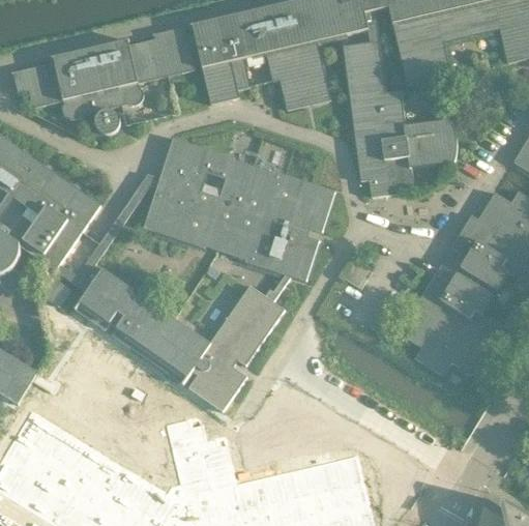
[(193,31),(198,51),(209,104),(231,98),(239,96),(237,89),(250,86),(243,58),(265,53),(271,81),(278,80),(286,109),(306,105),(307,104),(310,104),(330,98),(316,40),(366,29),(377,27),(374,9),(388,6),(386,0),(294,0),(189,25),(190,26),(192,26),(193,31)]
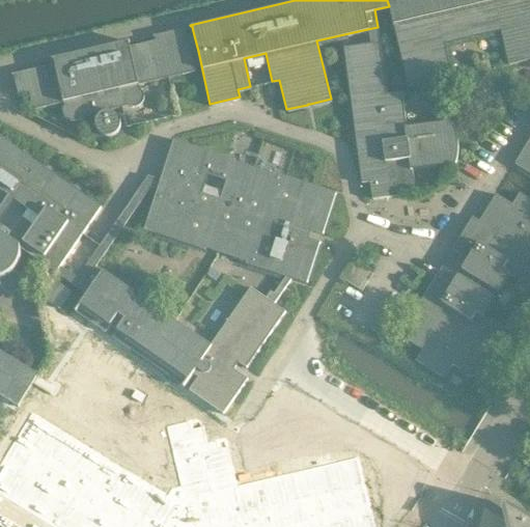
[(387,0),(389,6),(407,86),(451,76),(444,42),(499,29),(507,62),(529,56),(529,0),(387,0)]
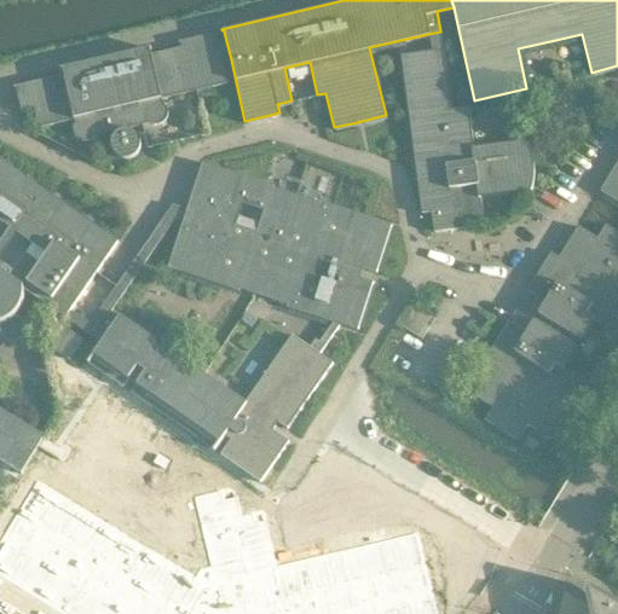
[(221,61),(231,59),(225,36),(217,39),(215,32),(217,32),(217,30),(177,39),(177,41),(179,40),(180,45),(150,52),(149,47),(150,47),(150,45),(59,67),(59,68),(61,68),(62,73),(12,84),(12,86),(15,85),(19,109),(33,105),(38,125),(73,116),(78,137),(114,128),(115,131),(113,133),(111,134),(111,137),(110,139),(110,142),(110,143),(110,145),(111,148),(113,150),(114,151),(115,152),(117,155),(119,155),(121,156),(123,156),(126,156),(128,156),(131,155),(132,155),(134,154),(136,151),(137,150),(138,148),(139,145),(139,143),(139,142),(139,139),(138,137),(138,134),(137,133),(134,131),(133,129),(131,128),(128,127),(128,126),(140,122),(165,116),(160,97),(194,88),(226,81),(221,61)]
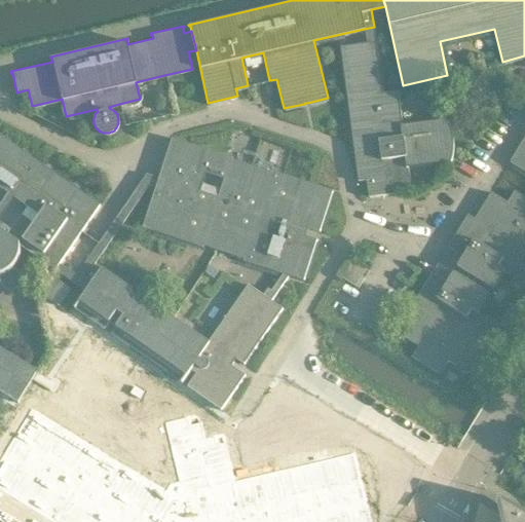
[(382,91),(374,27),(364,29),(366,41),(339,45),(358,179),(365,178),(368,195),(380,193),(396,191),(395,182),(409,181),(407,165),(450,160),(451,156),(452,152),(452,149),(452,145),(452,141),(452,137),(451,134),(450,129),(449,126),(447,122),(445,119),(443,116),(442,116),(442,117),(402,123),(397,89),(382,91)]
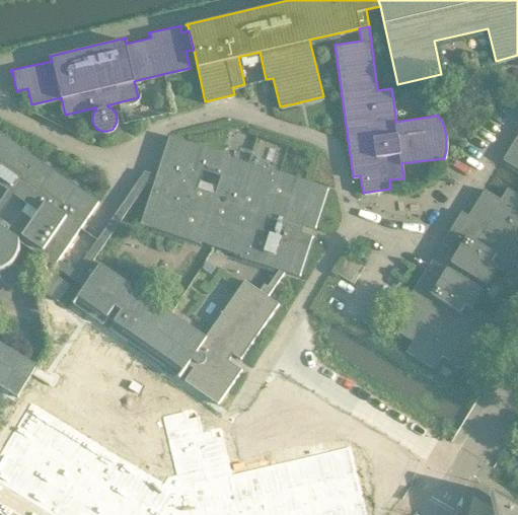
[(517,131),(502,158),(517,167),(517,131)]
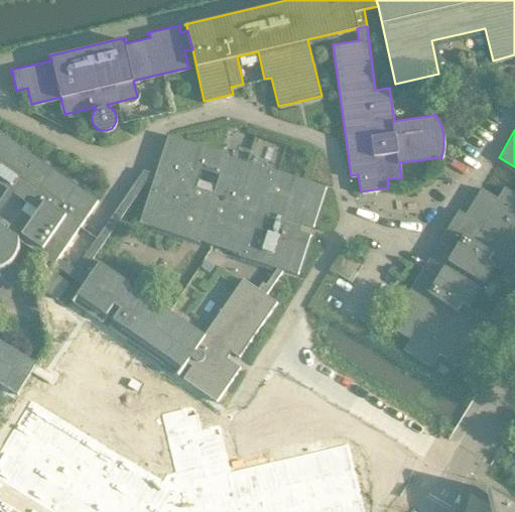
[(9,262),(11,260),(13,258),(14,256),(16,253),(17,250),(18,248),(18,245),(18,242),(18,239),(52,263),(57,256),(79,225),(98,199),(0,131),(0,267),(1,267),(8,278),(15,273),(9,262)]
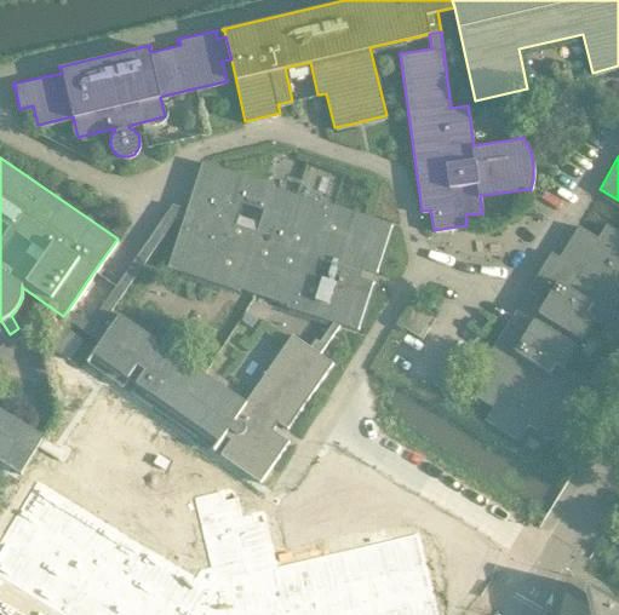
[(285,305),(333,321),(339,322),(356,328),(372,280),(360,275),(364,266),(376,271),(391,222),(367,213),(320,199),(320,201),(273,185),(273,183),(212,164),(201,160),(185,207),(183,216),(167,266),(239,289),(239,287),(286,303),(285,305)]
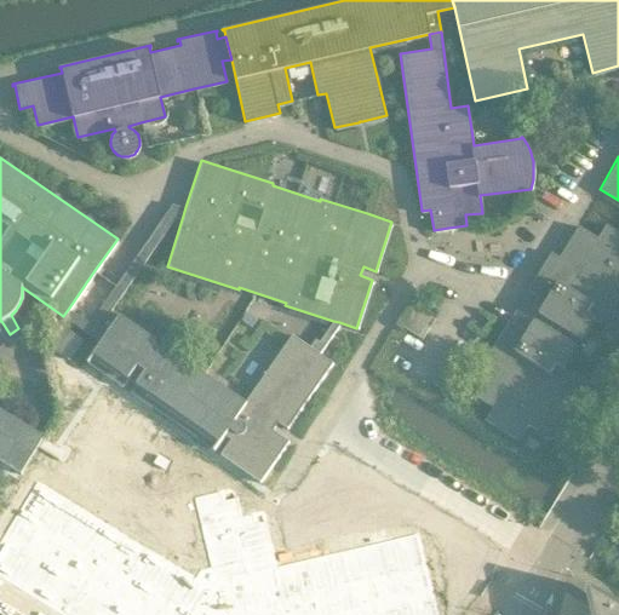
[(69,308),(63,316),(99,340),(86,360),(121,385),(127,377),(135,381),(130,390),(213,448),(223,434),(229,437),(219,453),(259,481),(287,440),(271,429),(278,420),(287,426),(332,361),(319,351),(339,322),(333,321),(320,338),(316,334),(309,345),(292,333),(246,401),(119,312),(116,315),(109,310),(176,214),(183,216),(185,207),(172,202),(115,285),(104,277),(95,270),(69,308)]
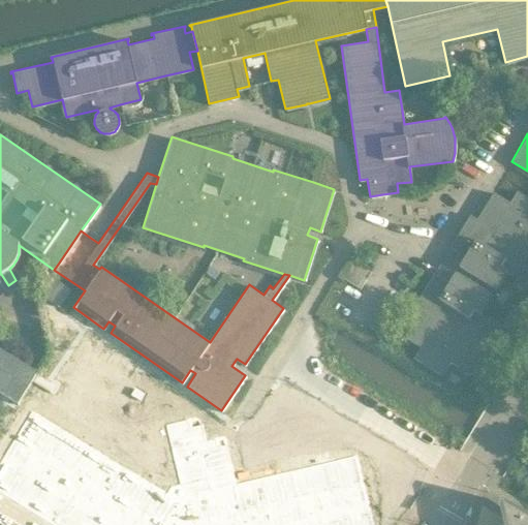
[(476,218),(469,214),(449,246),(470,259),(454,285),(433,273),(413,305),(420,309),(403,336),(420,346),(413,358),(441,374),(449,361),(457,365),(469,372),(476,360),(476,361),(492,336),(499,323),(487,316),(479,311),(505,270),(513,275),(525,282),(527,277),(527,196),(517,190),(509,202),(493,191),(476,218)]
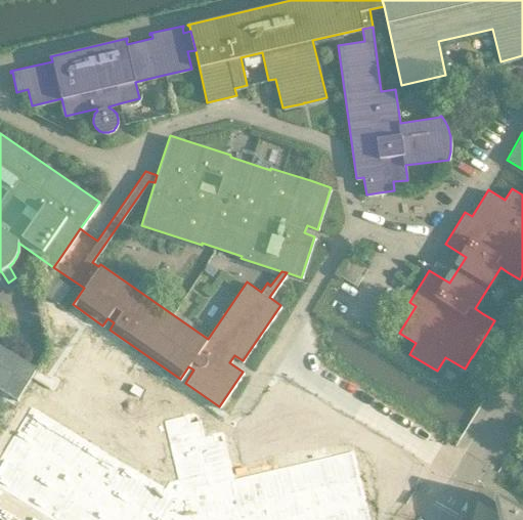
[(506,289),(496,284),(488,298),(496,303),(506,289)]
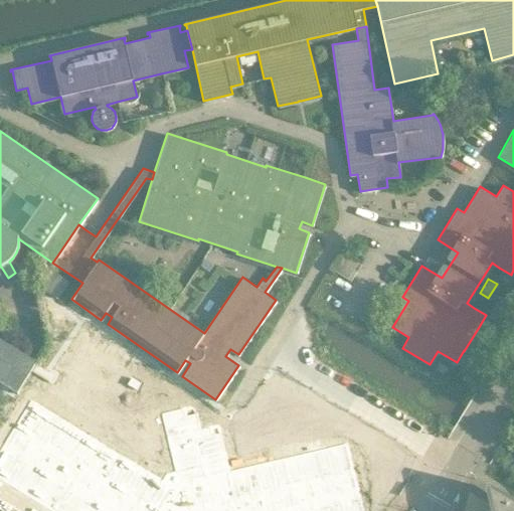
[(0,381),(3,383),(17,392),(17,391),(35,362),(36,361),(0,339),(0,381)]
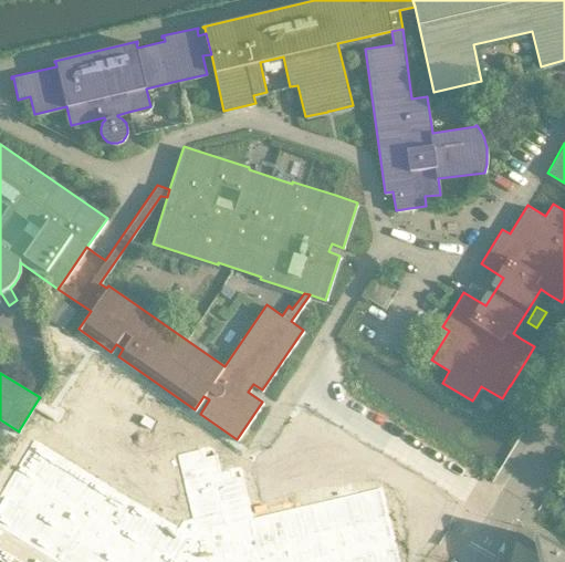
[(491,402),(481,396),(477,404),(487,409),(491,402)]
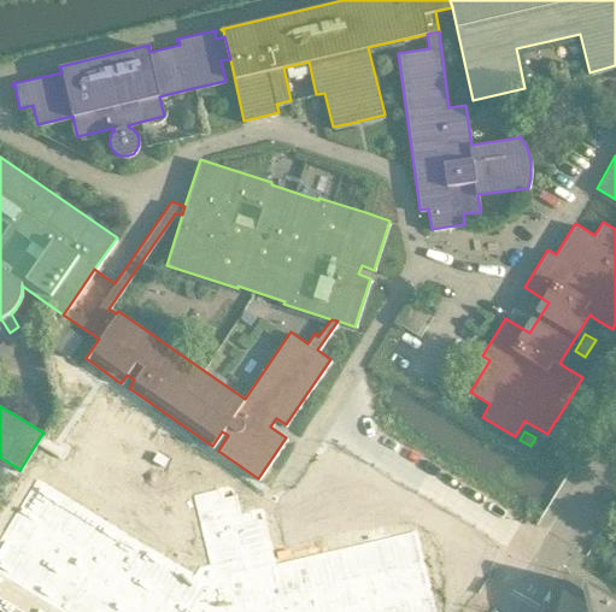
[(156,460),(163,464),(168,455),(160,452),(157,449),(151,458),(156,460)]
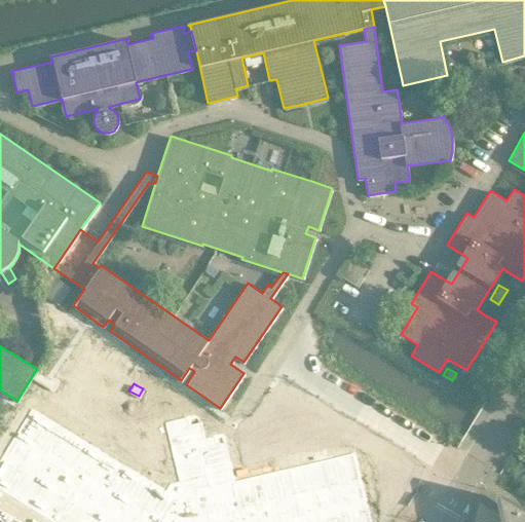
[(16,430),(0,455),(0,521),(355,521),(341,462),(212,493),(196,426),(145,439),(151,463),(142,465),(150,499),(136,504),(16,430)]
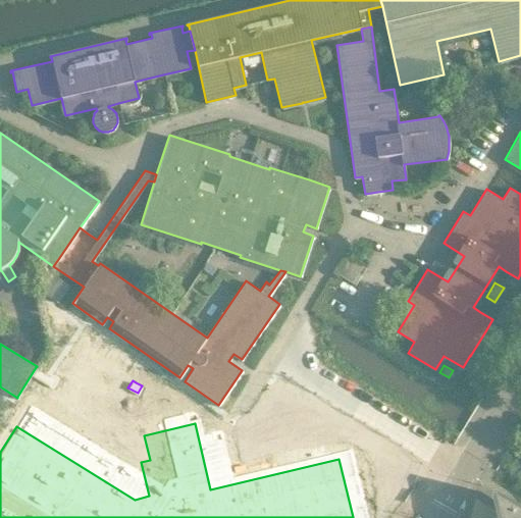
[(520,517),(520,508),(520,509),(496,493),(492,498),(497,517),(520,517)]
